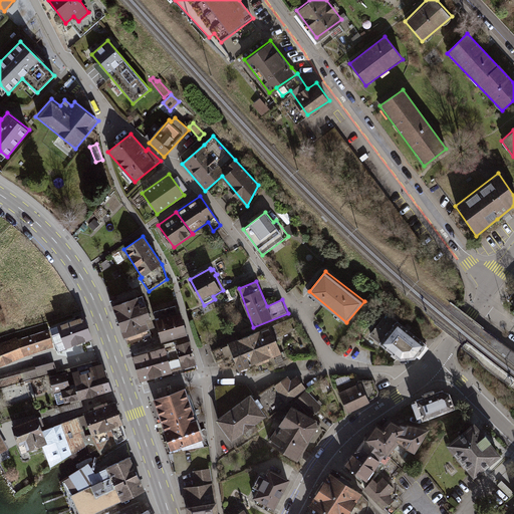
[(143,295),(113,305),(129,347),(153,338),(150,329),(156,328),(143,295)]
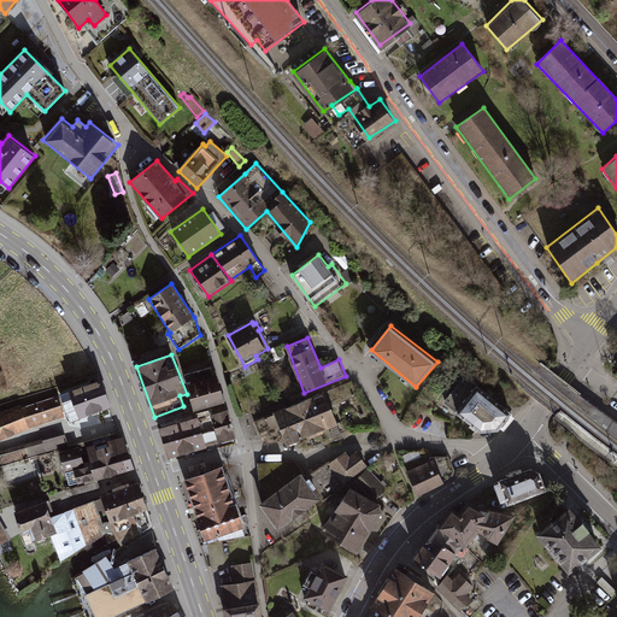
[(211,366),(183,374),(194,410),(225,401),(218,376),(213,377),(211,366)]
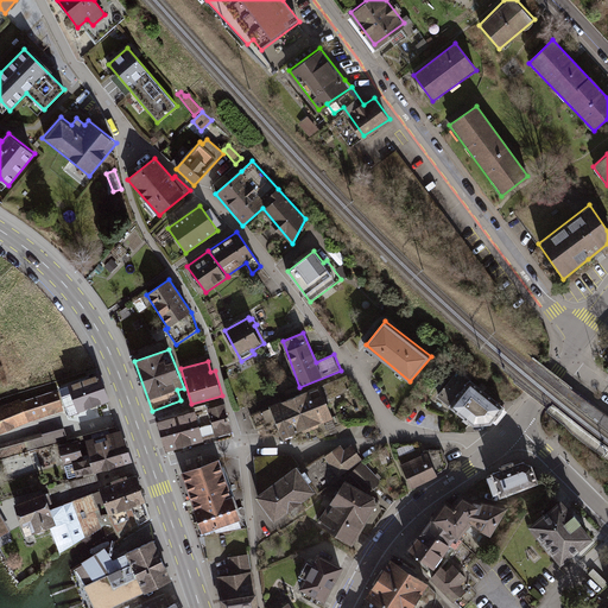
[(460,369),(437,397),(476,425),(493,424),(506,406),(460,369)]
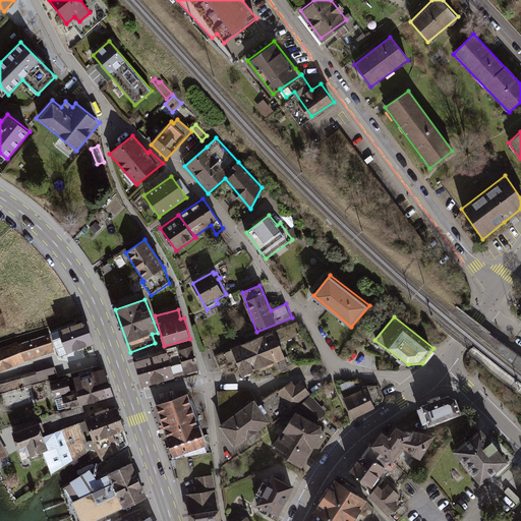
[(85,320),(50,333),(59,355),(95,344),(85,320)]
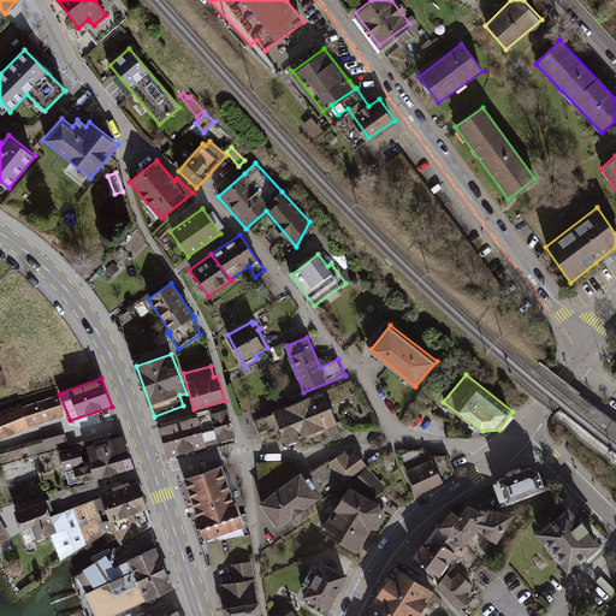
[(325,389),(273,409),(274,413),(254,420),(260,438),(286,444),(307,436),(308,439),(319,436),(324,444),(336,440),(344,438),(331,404),(357,395),(351,380),(326,392),(325,389)]
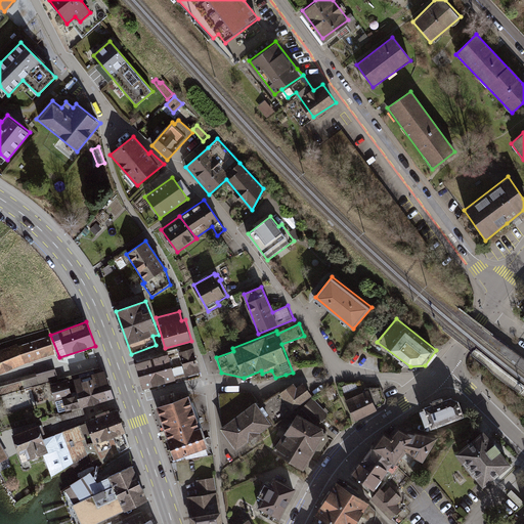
[(0,350),(0,374),(25,364),(55,355),(49,337),(31,342),(31,341),(17,345),(17,344),(0,350)]
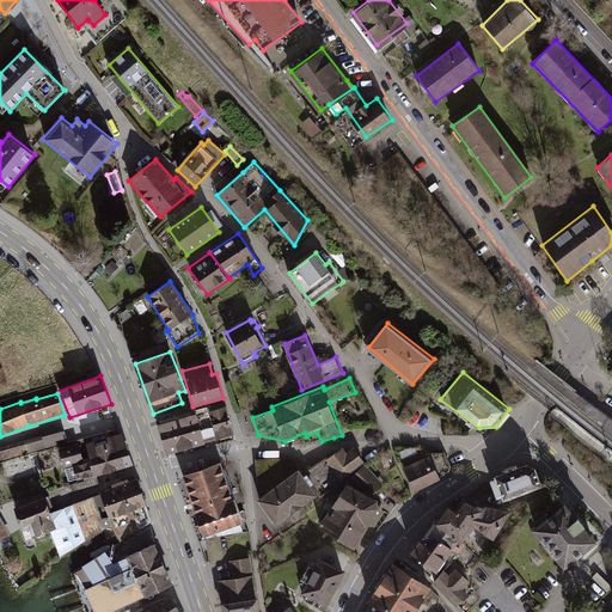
[(234,434),(226,405),(197,414),(206,445),(234,434)]
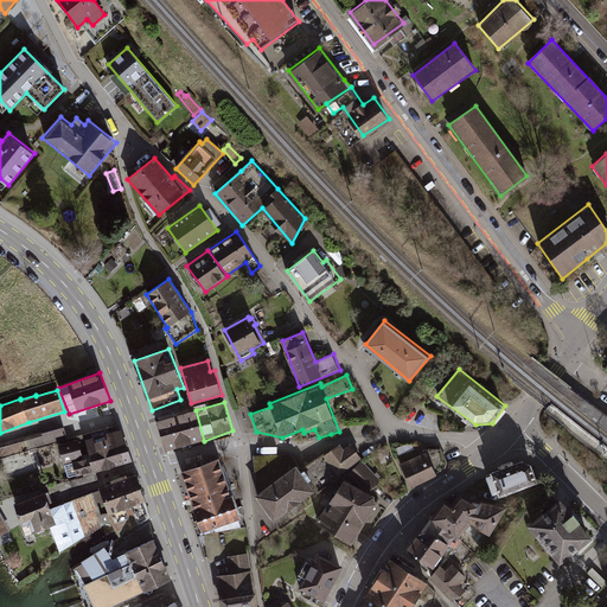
[(204,441),(196,410),(159,421),(166,451),(204,441)]
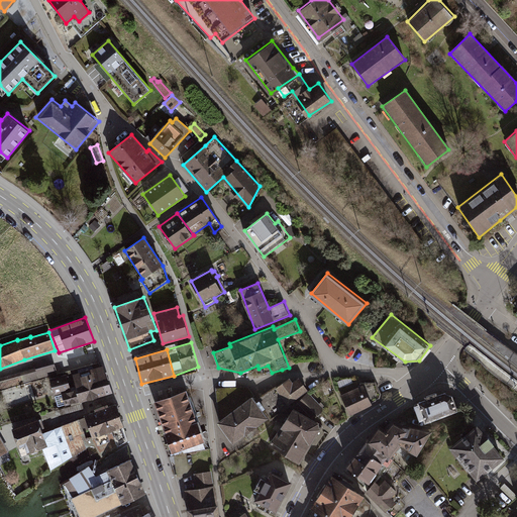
[(34,368),(0,378),(0,390),(58,373),(55,365),(35,370),(34,368)]
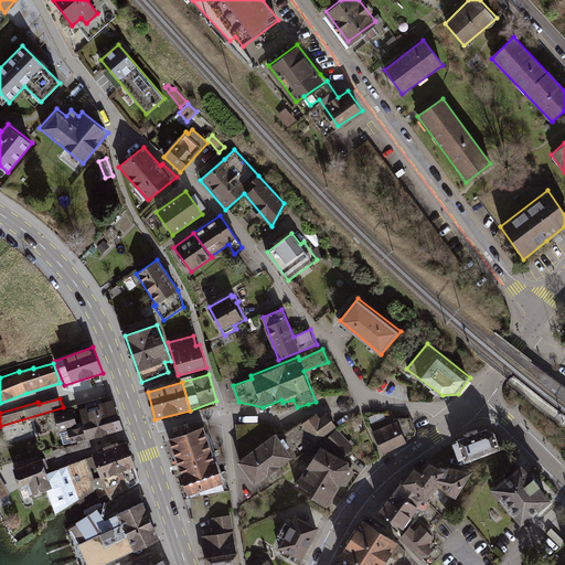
[(113,400),(77,409),(83,426),(67,430),(72,444),(124,429),(113,400)]
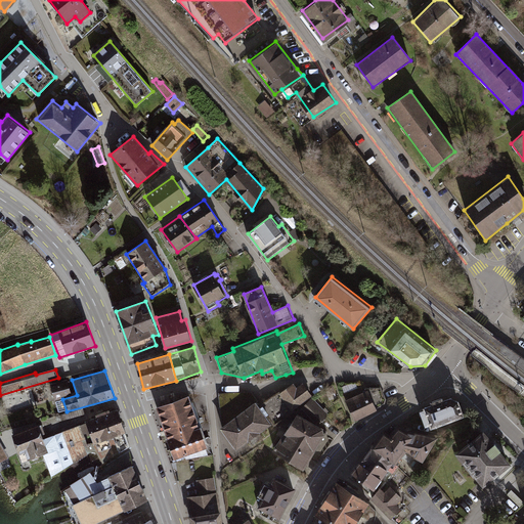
[(67,379),(50,384),(55,400),(72,396),(67,379)]
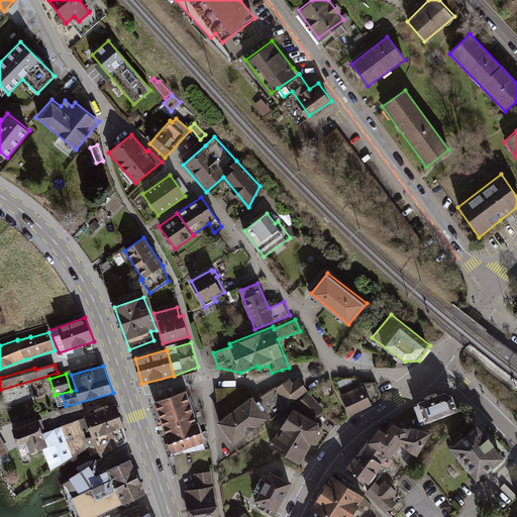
[(341,388),(339,389),(350,416),(373,405),(372,403),(380,398),(381,394),(376,383),(357,384),(356,381),(352,383),(351,378),(338,382),(341,388)]
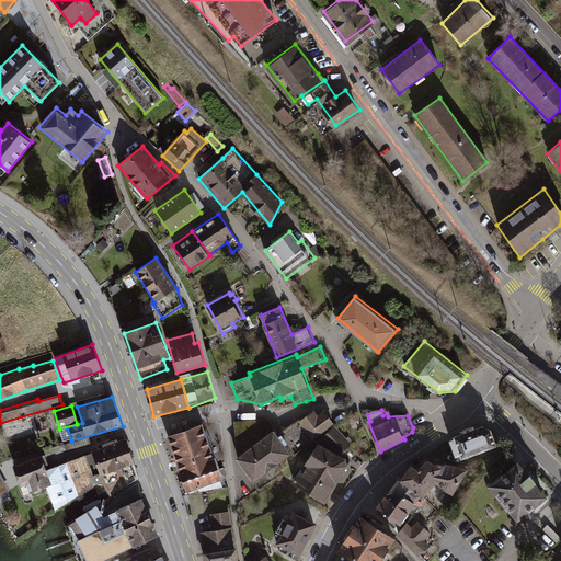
[(315,411),(278,433),(295,455),(334,424),(325,411),(319,415),(315,411)]
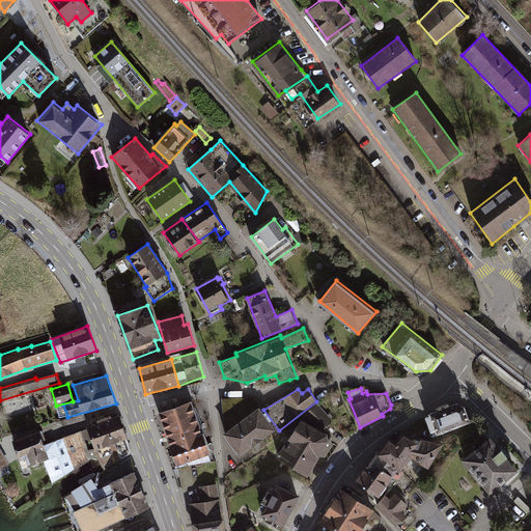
[(241,455),(276,429),(255,398),(222,398),(225,432),(223,434),(241,455)]
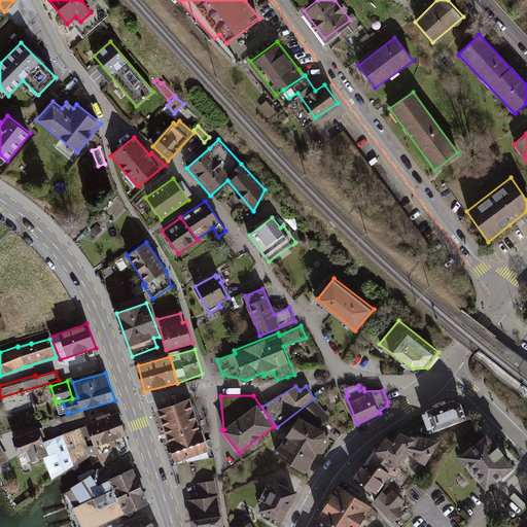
[(190,397),(159,409),(176,462),(209,450),(190,397)]
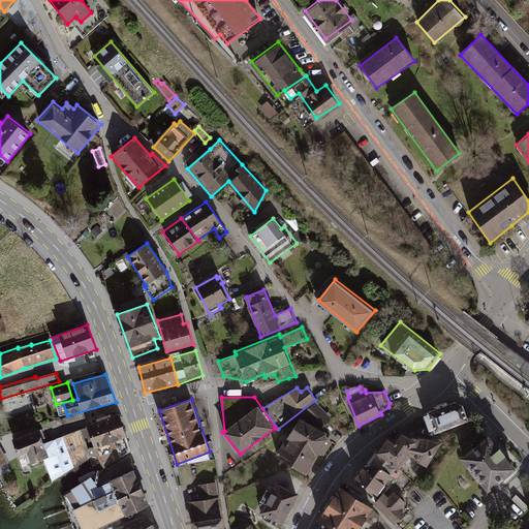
[(424,413),(430,431),(469,417),(464,404),(457,401),(449,404),(448,401),(436,405),(437,408),(424,413)]
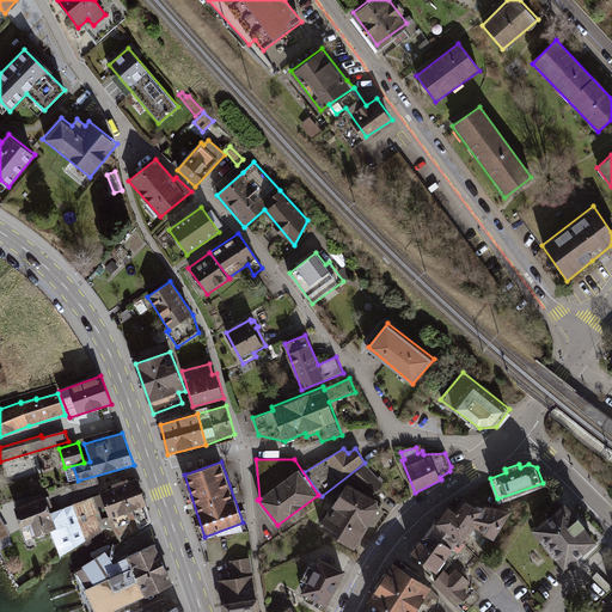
[(383,485),(363,466),(352,477),(372,496),(383,485)]
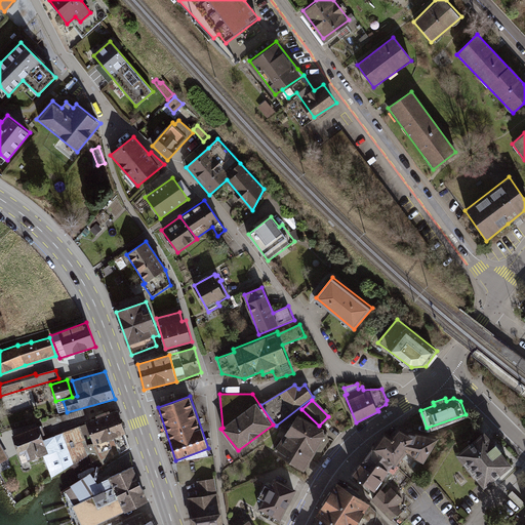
[(118,410),(86,420),(87,423),(44,441),(49,453),(43,455),(51,477),(96,450),(103,458),(130,449),(118,410)]
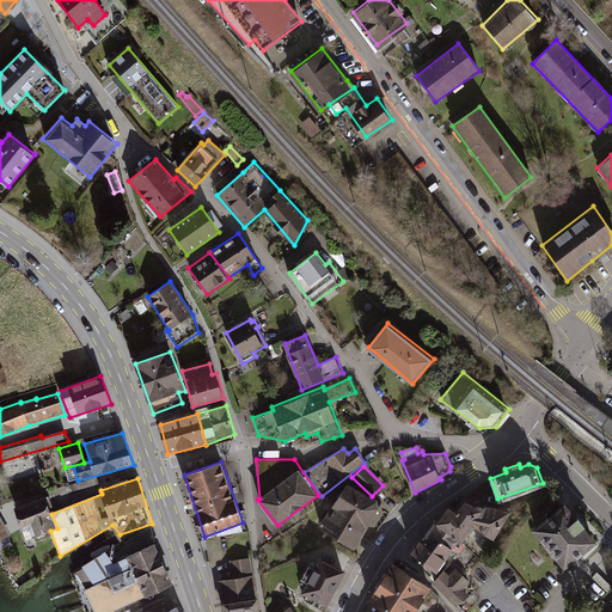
[(383,505),(348,483),(334,507),(369,526),(383,505)]
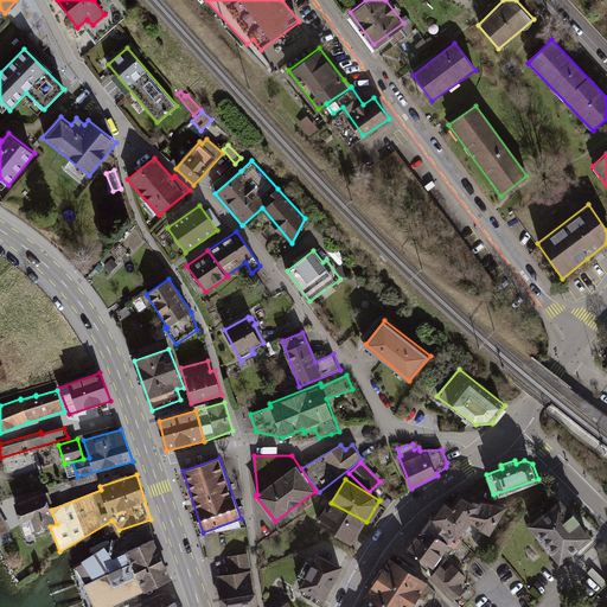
[(432,517),(409,548),(433,567),(451,547),(454,548),(461,540),(460,538),(472,523),(491,536),(509,506),(477,499),(462,491),(453,502),(446,497),(432,517)]
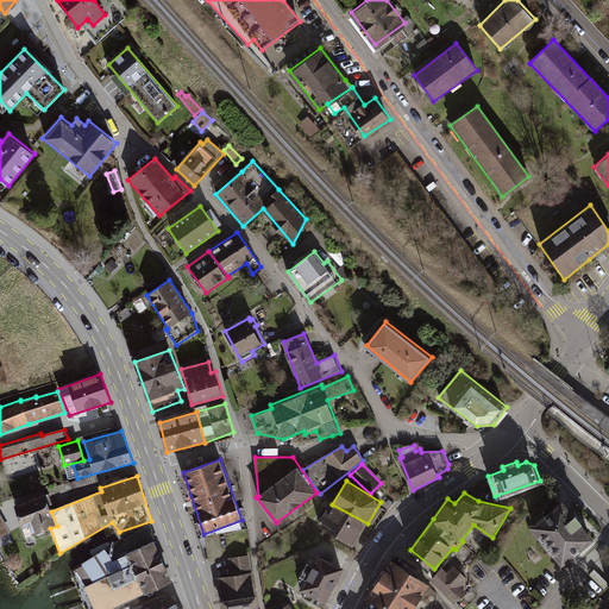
[(45,494),(13,506),(25,538),(50,528),(57,526),(51,512),(45,494)]
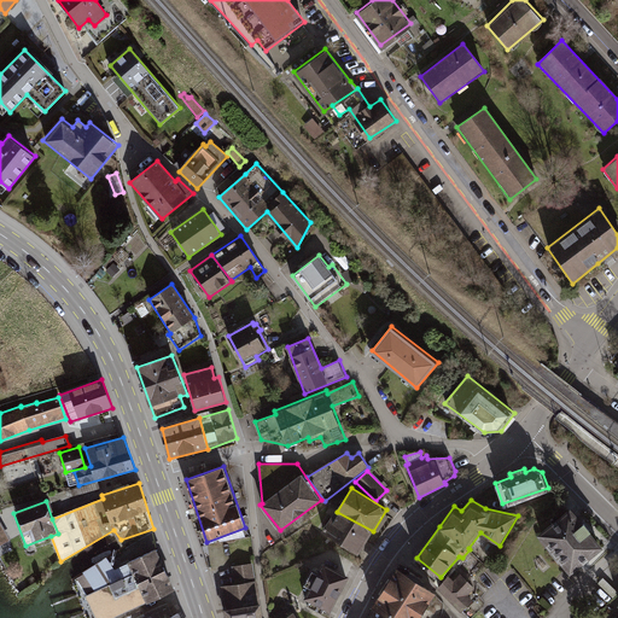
[(570,503),(536,532),(571,573),(605,544),(587,523),(570,503)]
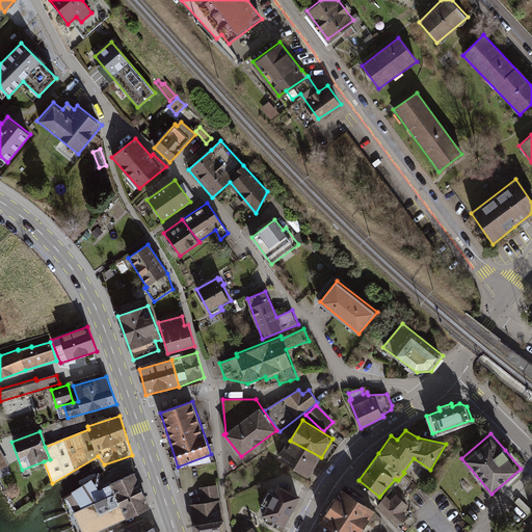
[(290,441),(277,458),(310,477),(321,457),(290,441)]
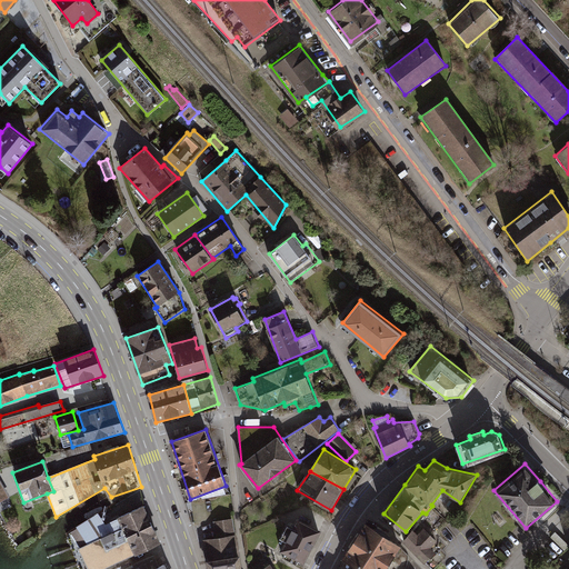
[(0,481),(0,501),(10,497),(0,481)]
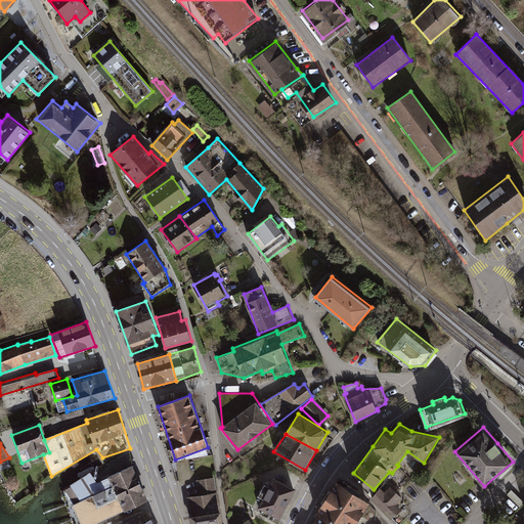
[(96,523),(149,500),(132,461),(108,472),(120,496),(97,507),(92,495),(72,506),(80,523),(96,523)]
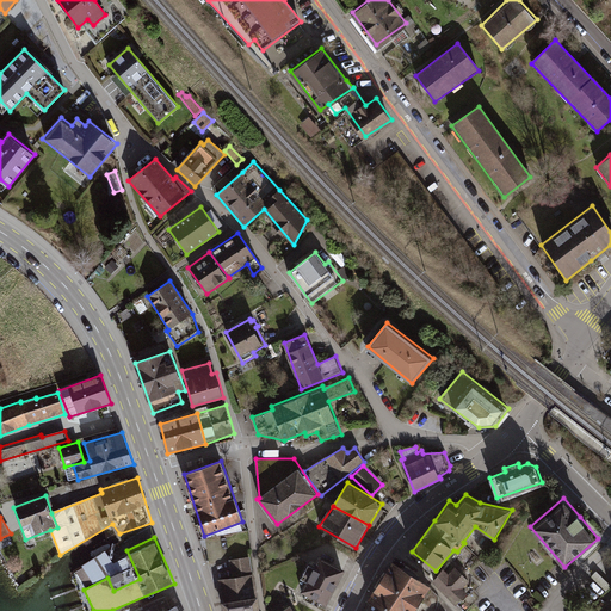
[(346,571),(320,556),(315,566),(309,563),(302,578),(308,581),(302,592),(307,594),(304,599),(319,608),(321,602),(327,605),(346,571)]
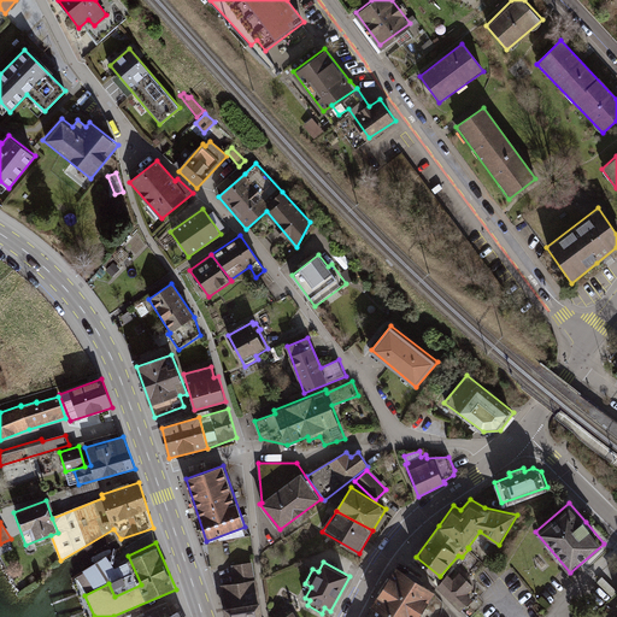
[(235,582),(222,585),(225,616),(262,616),(253,563),(233,566),(235,582)]
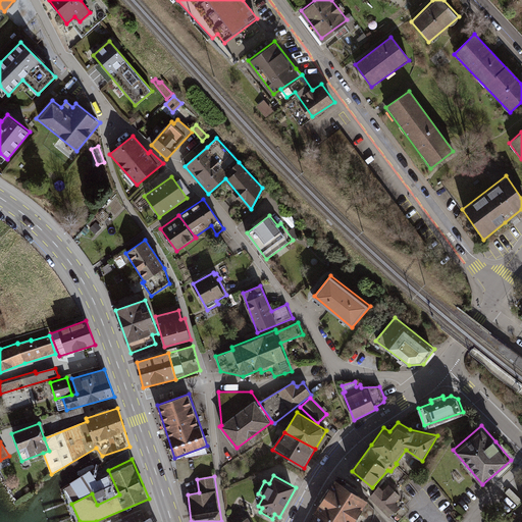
[(356,521),(369,502),(335,477),(314,511),(317,512),(332,521),(356,521)]
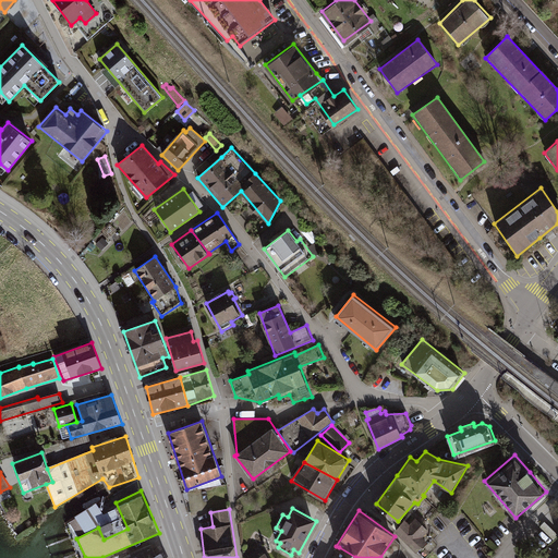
[(419,550),(428,541),(425,536),(429,532),(415,518),(410,523),(405,519),(396,528),(419,550)]
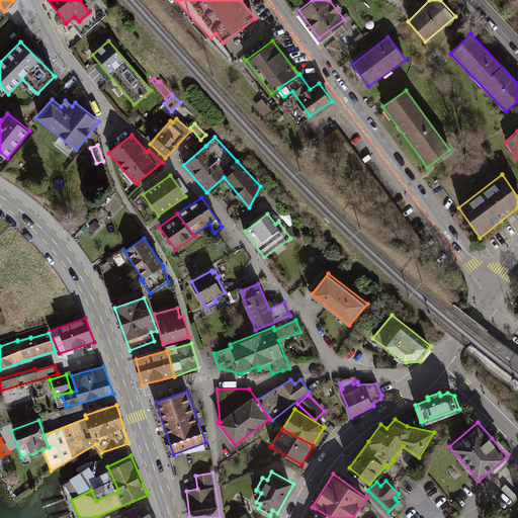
[(330,517),(315,508),(309,517),(330,517)]
